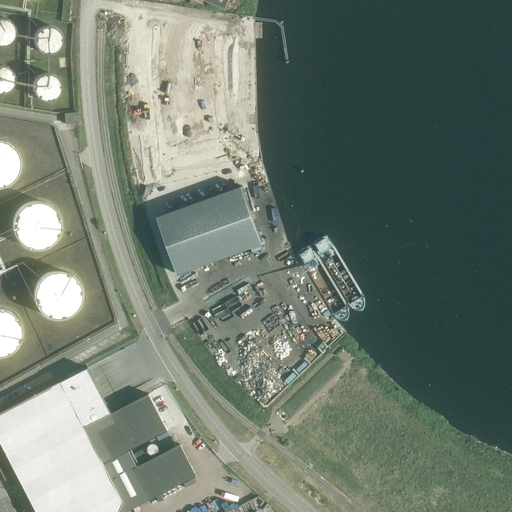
[(203,0),(219,6),(225,9),(228,0),(203,0)]
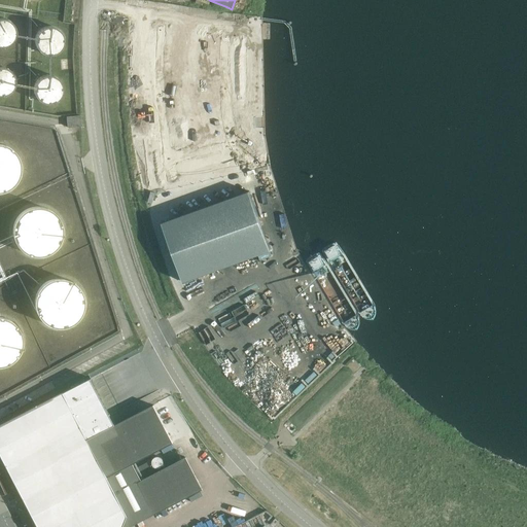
[(15,33),(15,31),(15,29),(15,28),(14,27),(14,26),(13,25),(12,23),(11,22),(10,22),(9,21),(8,20),(7,20),(6,19),(4,19),(2,19),(0,19),(0,18),(0,46),(1,46),(2,46),(4,46),(5,46),(6,46),(7,45),(9,45),(10,44),(11,43),(12,42),(12,41),(13,40),(14,38),(15,37),(15,36),(15,34),(15,33)]
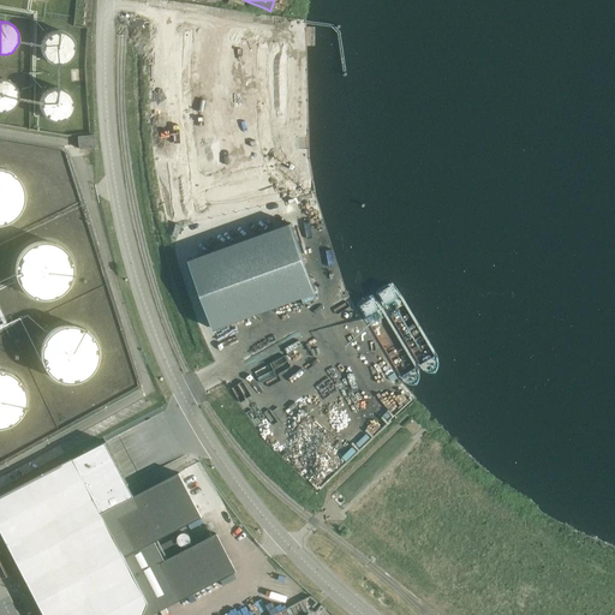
[(75,45),(73,43),(73,42),(73,40),(72,39),(71,37),(70,36),(70,35),(69,34),(66,33),(65,33),(64,31),(63,31),(61,30),(59,30),(57,30),(54,30),(53,31),(52,31),(51,33),(48,33),(47,34),(46,35),(45,36),(43,37),(42,40),(42,41),(41,42),(41,45),(41,46),(41,48),(41,49),(41,51),(41,53),(42,54),(42,55),(43,57),(45,58),(46,60),(47,61),(49,63),(51,63),(52,64),(54,64),(57,64),(58,64),(59,64),(61,64),(63,64),(65,63),(66,61),(67,61),(70,59),(71,58),(71,57),(72,55),(73,54),(73,53),(75,51),(75,48),(75,47),(75,46),(75,45)]
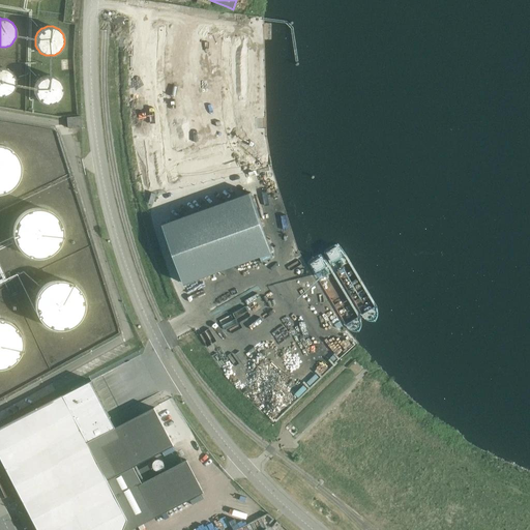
[(16,83),(16,82),(15,80),(15,79),(15,77),(13,76),(13,75),(12,74),(11,72),(10,71),(9,70),(8,69),(7,69),(6,68),(5,68),(3,67),(2,67),(0,67),(0,66),(0,95),(1,96),(2,96),(3,96),(5,95),(7,95),(8,94),(9,93),(10,92),(11,92),(12,91),(12,89),(13,88),(15,87),(15,86),(15,84),(16,83)]
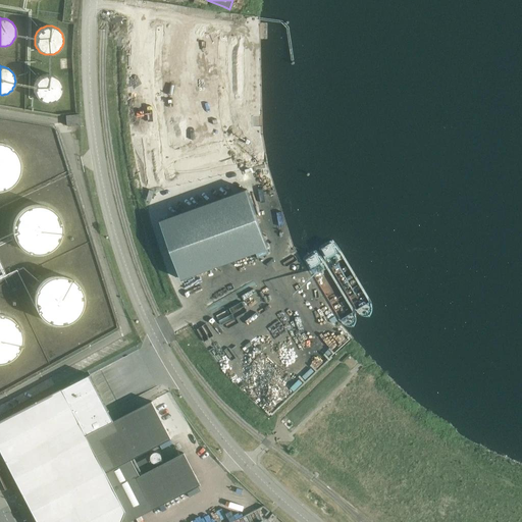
[(61,90),(62,88),(61,87),(61,85),(61,84),(60,83),(59,81),(59,80),(58,79),(57,77),(56,76),(55,76),(54,75),(52,74),(51,74),(50,74),(49,74),(47,74),(45,74),(43,74),(42,75),(41,75),(40,76),(39,77),(37,79),(36,80),(36,81),(35,83),(34,84),(34,86),(34,87),(34,88),(34,89),(34,91),(34,92),(35,94),(35,95),(36,96),(37,97),(38,98),(39,99),(40,100),(41,101),(43,102),(45,102),(46,102),(48,102),(49,102),(50,102),(52,102),(54,101),(55,100),(56,99),(57,98),(59,97),(59,96),(60,95),(61,94),(61,92),(61,91),(61,90)]
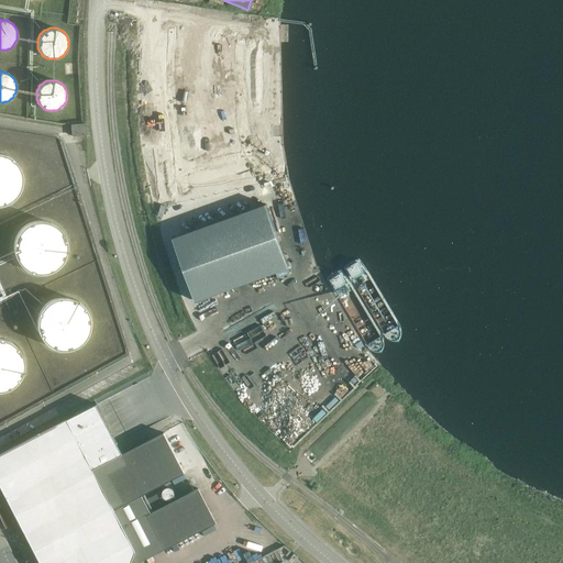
[(87,135),(86,124),(81,124),(72,125),(73,136),(75,136),(77,135),(83,135),(87,135)]
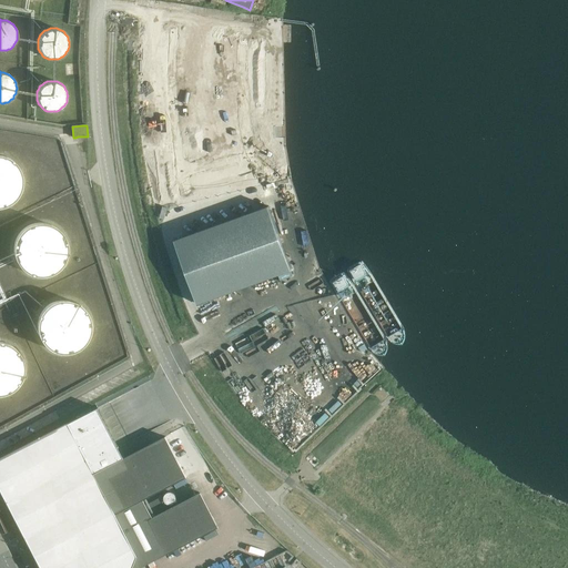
[(0,206),(2,206),(3,206),(6,205),(7,205),(9,204),(10,203),(12,202),(14,200),(16,199),(17,196),(18,194),(19,193),(20,191),(20,189),(21,189),(21,186),(21,184),(22,183),(22,182),(22,181),(22,179),(21,176),(21,175),(20,173),(20,172),(20,170),(19,169),(17,166),(16,164),(14,163),(13,162),(12,161),(10,159),(7,158),(4,156),(2,155),(1,155),(0,154),(0,206)]
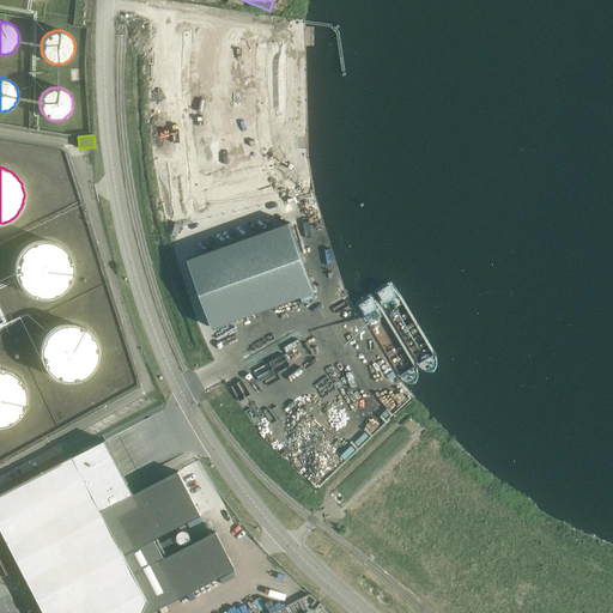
[(290,223),(188,260),(196,281),(194,283),(198,293),(200,292),(213,328),(315,291),(309,275),(308,275),(303,262),(304,262),(290,223)]
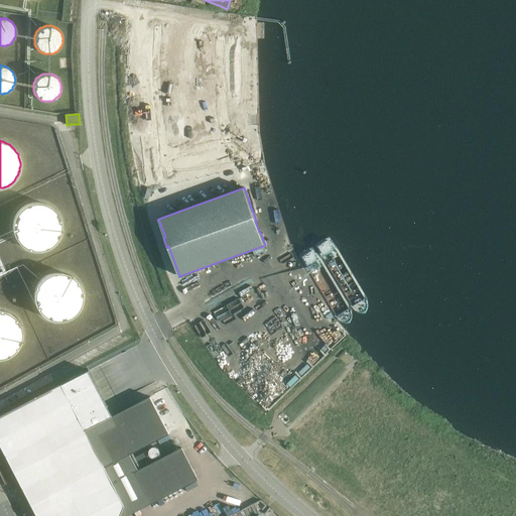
[(35,251),(36,251),(38,251),(40,251),(42,250),(45,249),(46,249),(48,248),(49,247),(51,246),(53,244),(54,243),(55,242),(56,240),(57,240),(58,238),(58,237),(59,236),(59,234),(60,232),(60,230),(60,228),(60,226),(60,225),(60,224),(60,222),(60,221),(59,220),(59,218),(58,216),(57,215),(56,213),(55,211),(53,209),(51,208),(50,207),(48,206),(46,205),(45,204),(43,204),(41,203),(39,203),(36,203),(35,203),(33,203),(31,203),(29,204),(27,205),(25,206),(23,207),(22,208),(20,209),(19,210),(17,212),(16,213),(15,215),(15,216),(14,217),(14,219),(13,220),(13,222),(12,224),(12,226),(12,227),(12,229),(13,231),(13,232),(13,234),(14,236),(15,237),(15,239),(16,240),(17,242),(19,243),(20,244),(21,245),(22,246),(24,247),(26,249),(28,249),(29,250),(32,250),(33,251),(35,251)]
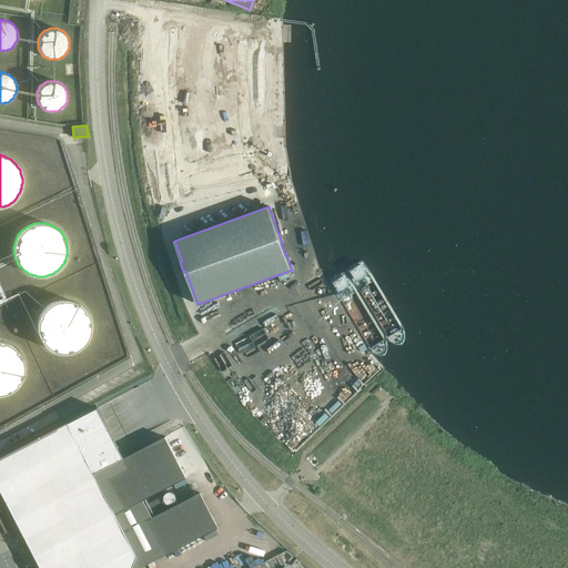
[(62,353),(63,353),(66,353),(68,353),(70,352),(73,352),(74,351),(77,350),(78,348),(80,347),(82,346),(83,344),(84,343),(87,341),(88,338),(88,337),(89,335),(89,334),(90,333),(90,331),(90,328),(90,327),(90,326),(90,324),(90,322),(90,321),(89,320),(89,317),(88,315),(87,312),(85,311),(84,310),(82,307),(81,306),(79,305),(78,304),(75,303),(73,302),(71,301),(70,301),(69,300),(67,300),(64,300),(62,300),(60,300),(58,301),(57,301),(53,302),(51,303),(50,304),(49,304),(47,306),(46,307),(44,308),(43,310),(42,311),(41,312),(40,314),(39,315),(39,317),(38,320),(38,321),(38,322),(37,324),(37,326),(37,327),(38,330),(38,332),(38,334),(39,335),(39,337),(40,338),(41,340),(41,342),(43,343),(44,344),(46,346),(47,347),(49,348),(51,350),(52,351),(54,352),(57,352),(58,353),(60,353),(62,353)]
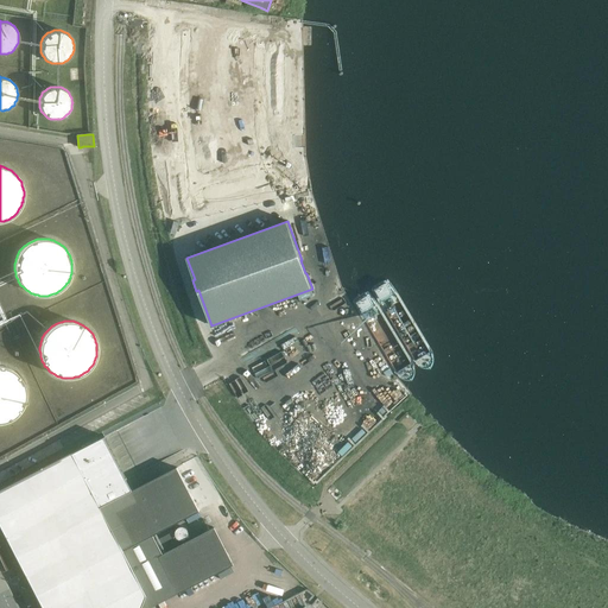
[(0,422),(1,423),(4,422),(7,420),(8,420),(11,419),(11,418),(13,417),(14,416),(17,415),(18,412),(19,411),(20,410),(21,407),(23,405),(24,404),(24,403),(24,400),(25,399),(25,398),(25,396),(25,393),(25,392),(25,391),(25,388),(24,386),(23,384),(23,381),(21,380),(20,378),(19,377),(18,375),(17,373),(14,372),(12,371),(10,368),(7,368),(6,367),(4,367),(1,366),(0,365),(0,422)]
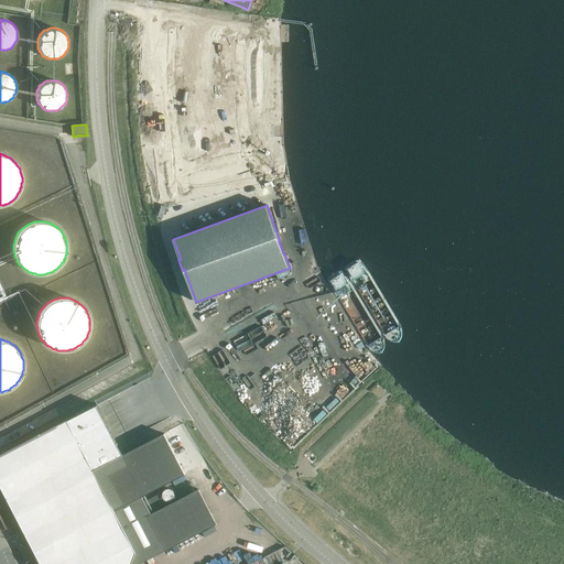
[(205,368),(202,371),(208,378),(210,375),(205,368)]
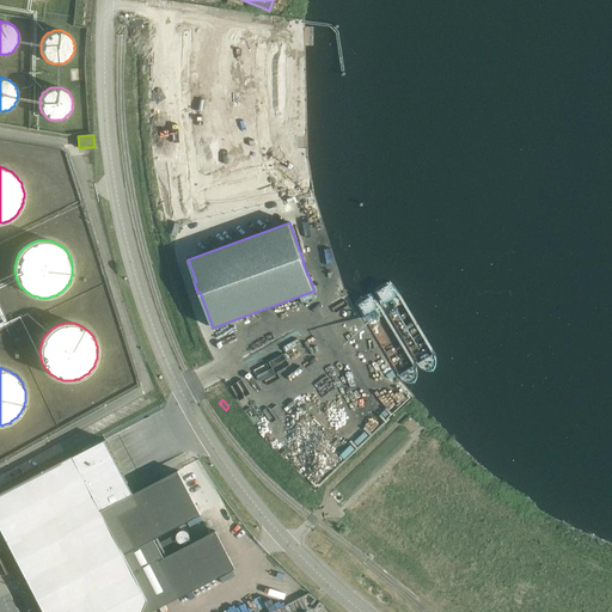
[(104,440),(0,494),(0,531),(36,600),(41,611),(142,611),(146,603),(147,598),(102,508),(132,493),(129,488),(126,482),(124,479),(117,466),(112,456),(106,445),(104,440)]
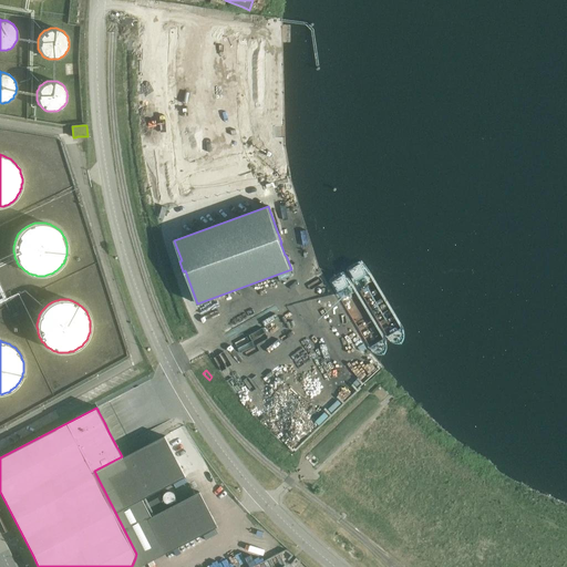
[(167,440),(165,436),(123,459),(144,498),(186,476),(184,472),(167,440)]
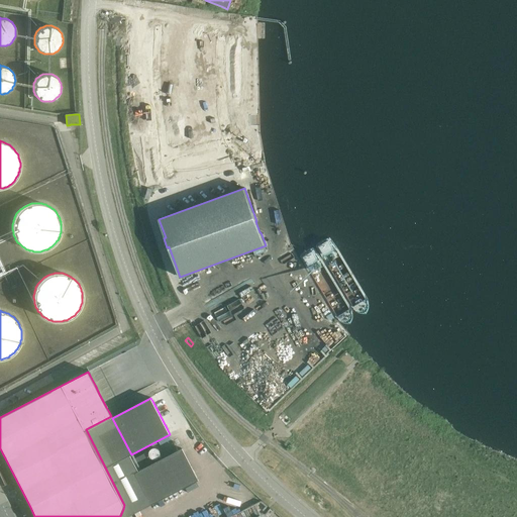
[(124,505),(123,509),(147,497),(135,473),(139,471),(138,469),(133,459),(131,454),(112,418),(111,416),(86,429),(124,505)]
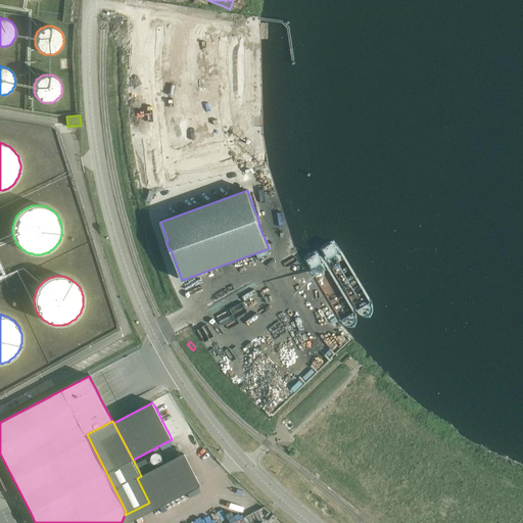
[(149,503),(197,477),(185,454),(137,478),(149,503)]
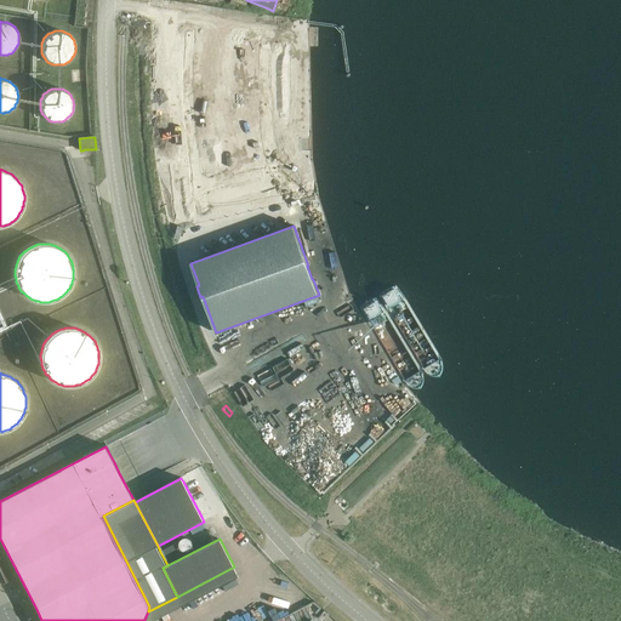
[(178,550),(180,551),(181,553),(182,554),(184,554),(187,554),(188,554),(191,553),(192,551),(192,550),(192,547),(192,545),(191,543),(188,542),(186,541),(184,541),(182,542),(181,543),(180,545),(178,547),(178,550)]
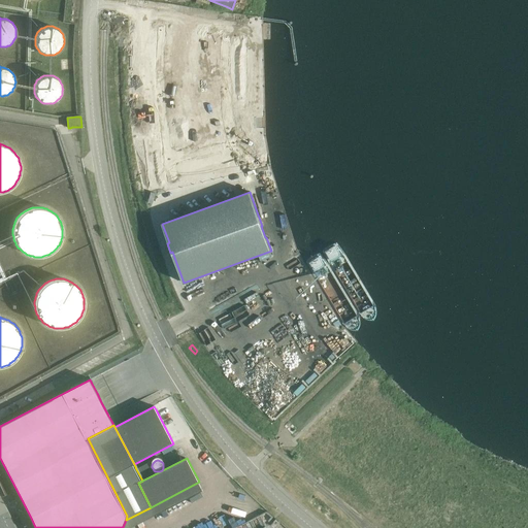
[(13,492),(0,463),(0,486),(4,496),(13,492)]
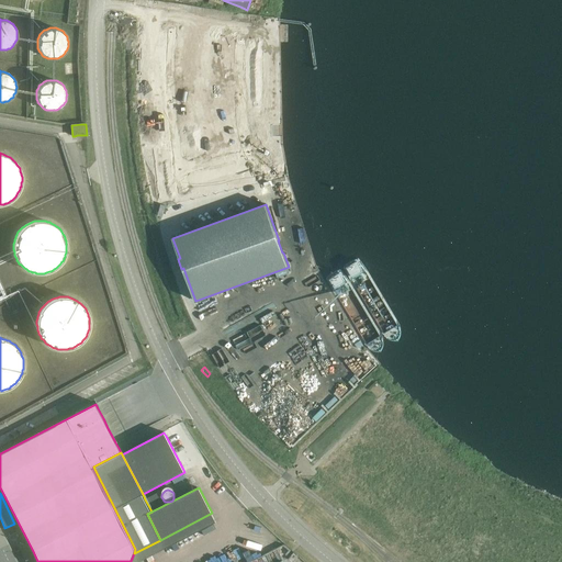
[(164,502),(158,493),(145,499),(150,509),(164,502)]
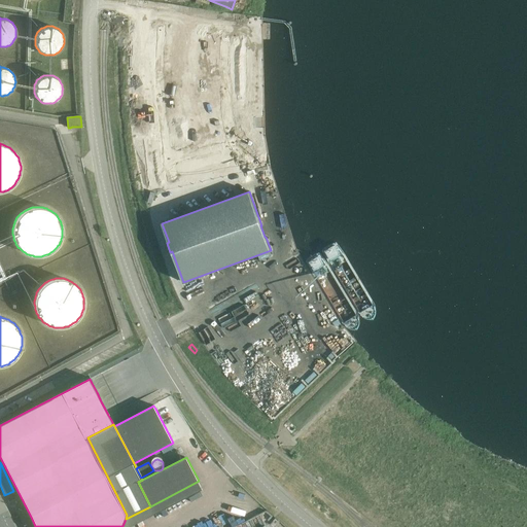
[(199,481),(150,506),(126,519),(123,526),(129,526),(141,521),(154,514),(203,489),(201,485),(199,481)]
